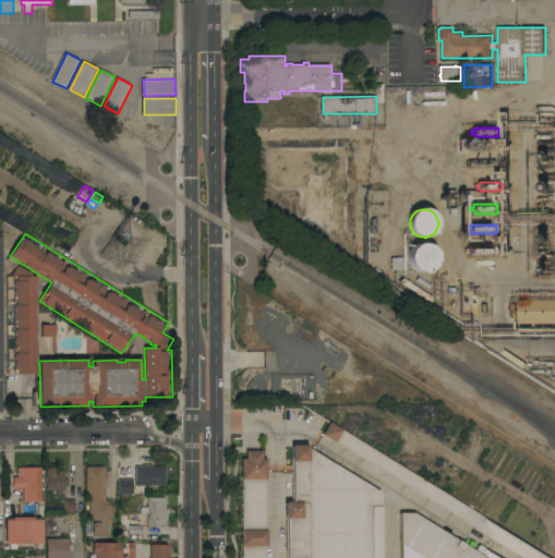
[(413,247),(418,245),(420,244),(421,244),(423,243),(426,244),(429,244),(431,245),(434,247),(435,250),(437,252),(437,254),(438,256),(438,258),(437,262),(437,263),(438,263),(437,265),(436,264),(436,266),(433,269),(431,270),(429,271),(424,271),(422,271),(418,270),(415,269),(413,267),(412,265),(411,262),(410,259),(410,256),(410,254),(412,251),(413,247)]
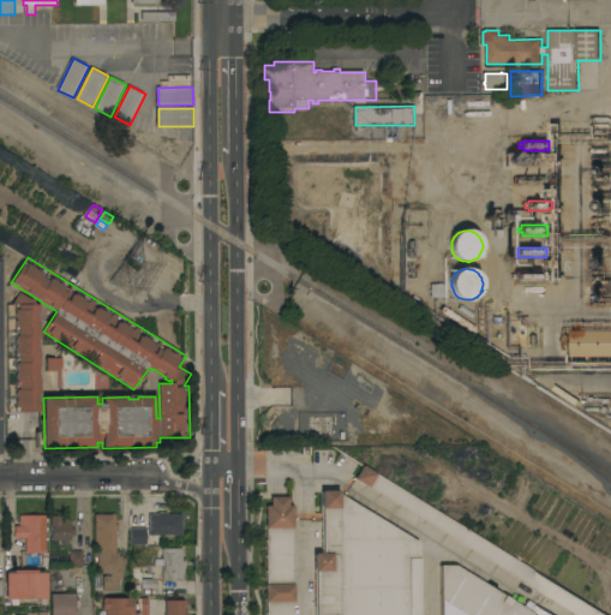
[(547,272),(547,273),(552,273),(552,281),(550,281),(517,282),(517,279),(514,279),(514,274),(517,274),(517,272),(547,272)]
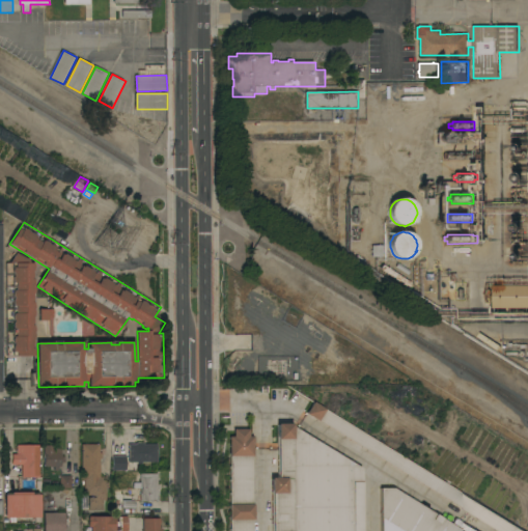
[(373,246),(385,246),(385,257),(373,257),(373,246)]
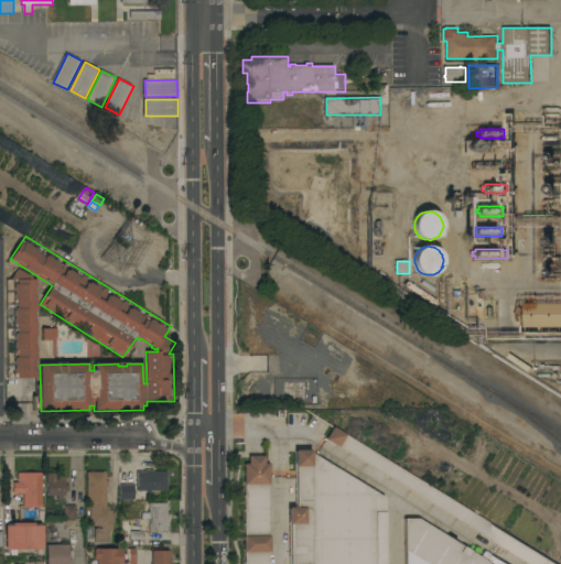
[(31,277),(31,279),(38,279),(38,316),(53,316),(53,328),(58,328),(58,337),(53,337),(53,358),(38,359),(38,378),(9,378),(8,280),(11,280),(19,269),(31,277)]
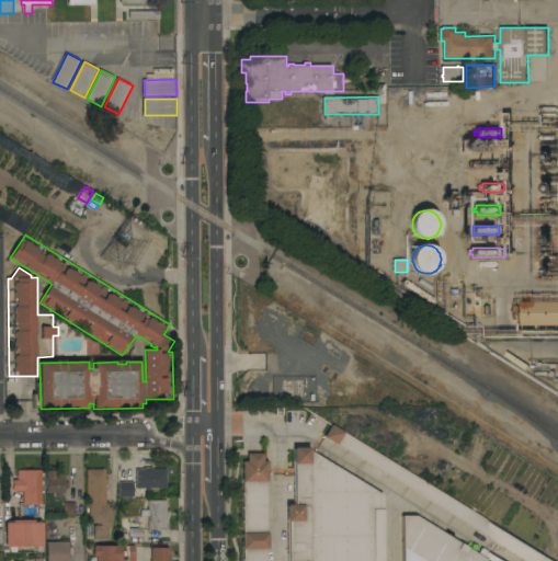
[(403,285),(403,284),(403,282),(405,281),(406,279),(407,281),(435,299),(435,300),(435,302),(434,304),(433,304),(403,285)]
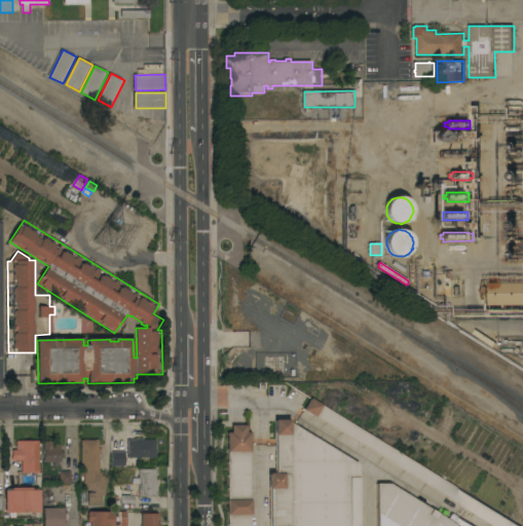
[(522,305),(490,305),(490,284),(522,284),(522,305)]
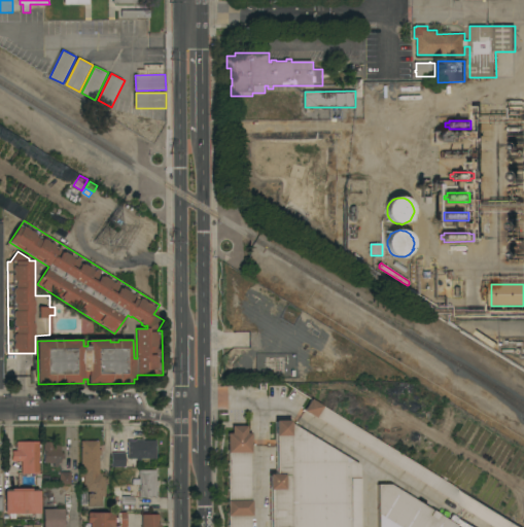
[(494,526),(318,418),(306,411),(313,399),(522,526),(494,526)]
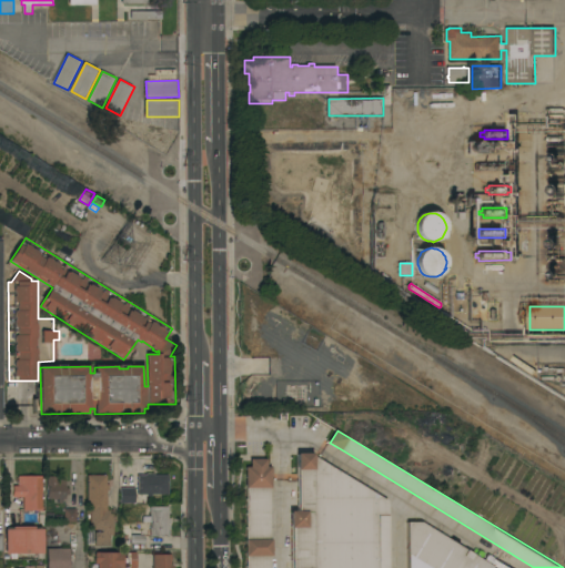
[(389,567),(293,567),(293,528),(292,528),(292,511),(300,511),(299,470),(299,454),(315,454),(315,456),(389,501),(389,567)]
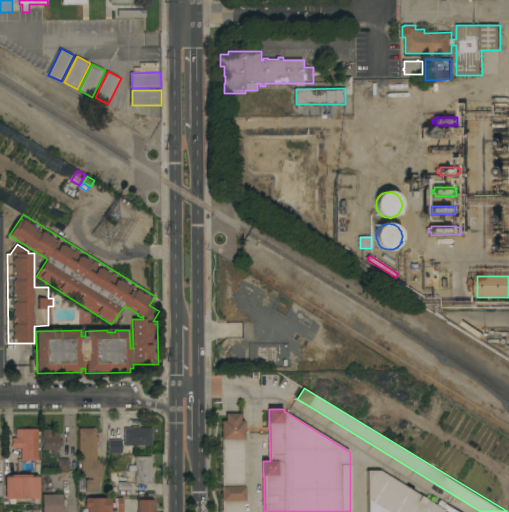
[(224,511),(224,502),(223,502),(223,487),(224,487),(224,440),(223,440),(223,421),(227,421),(227,414),(241,414),(241,421),(246,421),(246,486),(247,486),(247,501),(246,501),(246,511),(224,511)]
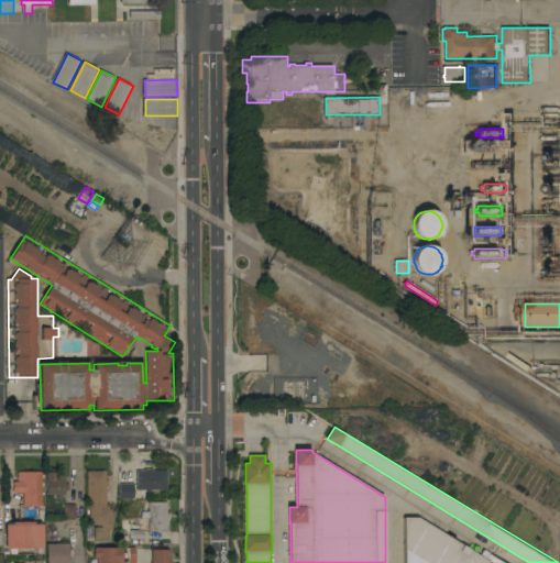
[(138,471),(145,471),(145,470),(155,468),(155,471),(168,471),(168,490),(139,490),(138,471)]
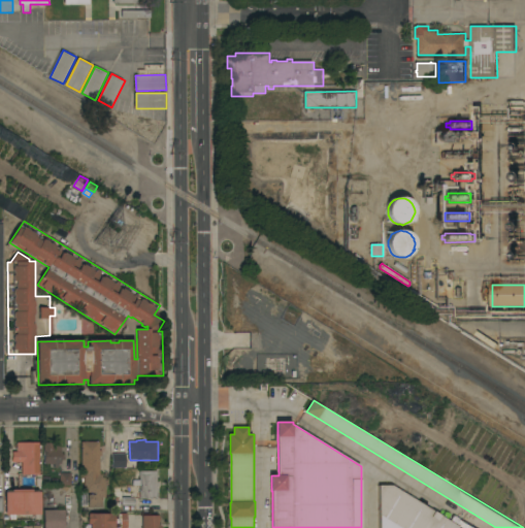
[(83,442),(101,441),(101,451),(103,451),(103,457),(101,457),(101,474),(107,474),(107,480),(110,480),(110,486),(107,486),(107,498),(104,498),(104,507),(91,508),(91,495),(97,495),(97,493),(86,493),(86,477),(84,477),(83,442)]
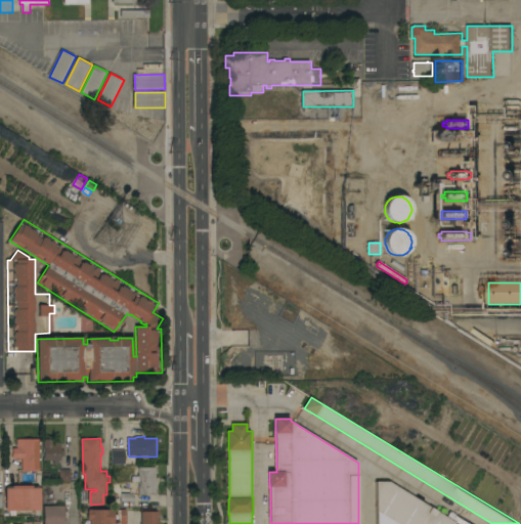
[(24,472),(24,459),(13,459),(13,448),(18,448),(18,439),(41,439),(41,472),(24,472)]
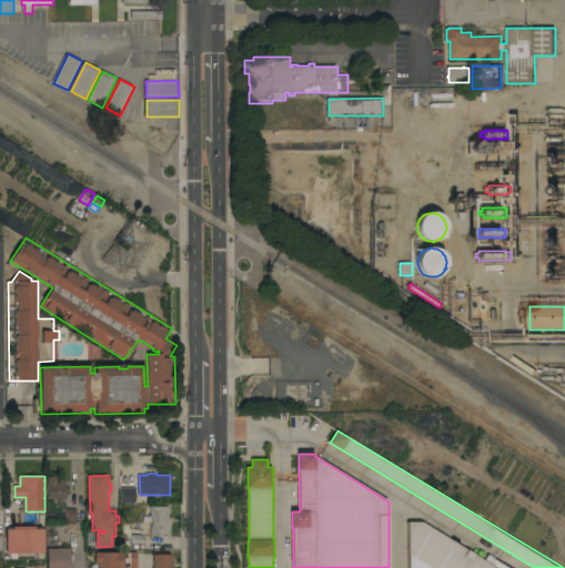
[(49,477),(58,477),(58,480),(68,480),(68,489),(72,489),(72,495),(68,495),(68,499),(66,499),(66,504),(60,504),(60,499),(49,499),(49,477)]
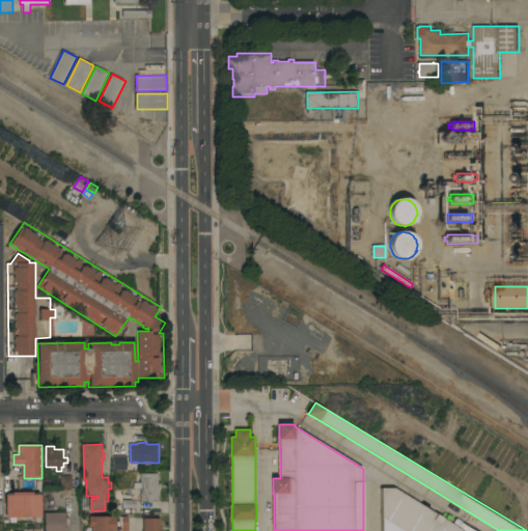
[(114,471),(114,456),(128,455),(128,471),(114,471)]
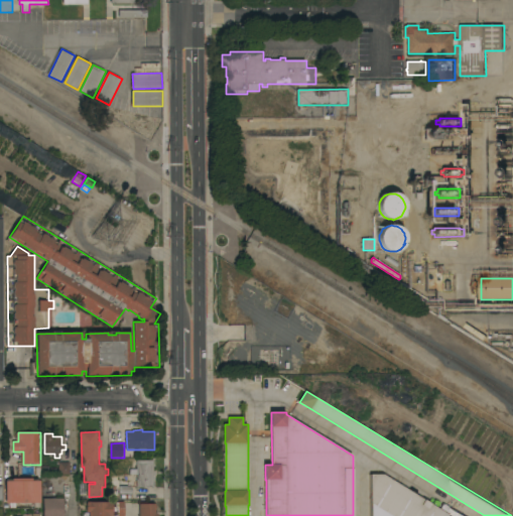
[(134,460),(155,461),(155,471),(157,471),(157,475),(155,475),(155,487),(134,487),(134,460)]
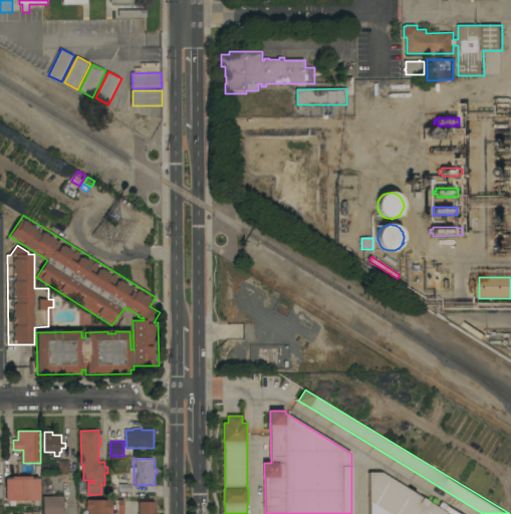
[(60,472),(60,461),(71,461),(70,473),(60,472)]
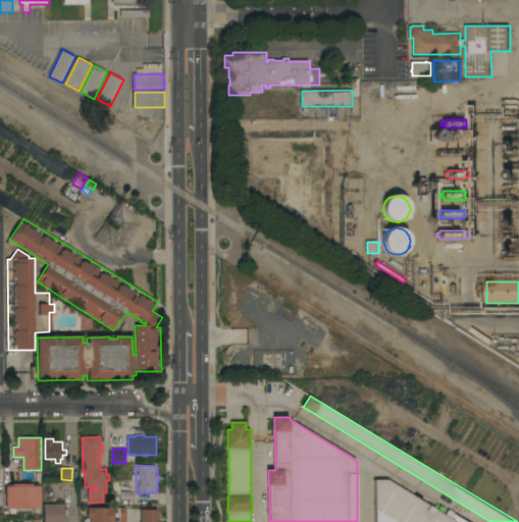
[(456,521),(375,521),(375,480),(388,480),(456,521)]
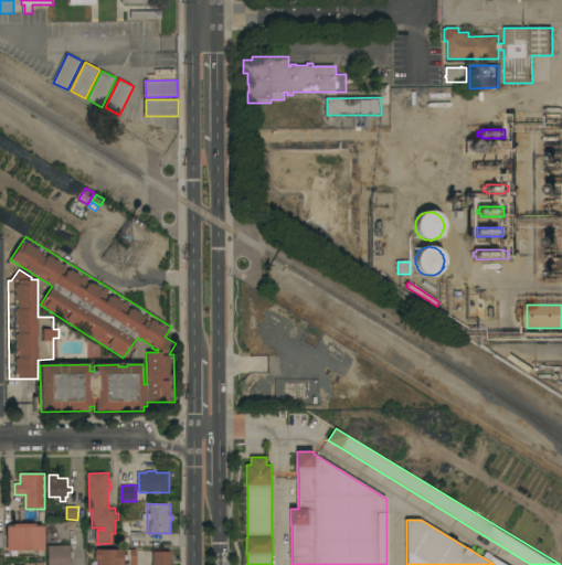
[(8,551),(8,526),(9,526),(9,525),(14,525),(14,524),(36,524),(36,525),(43,525),(43,526),(45,526),(45,551),(8,551)]
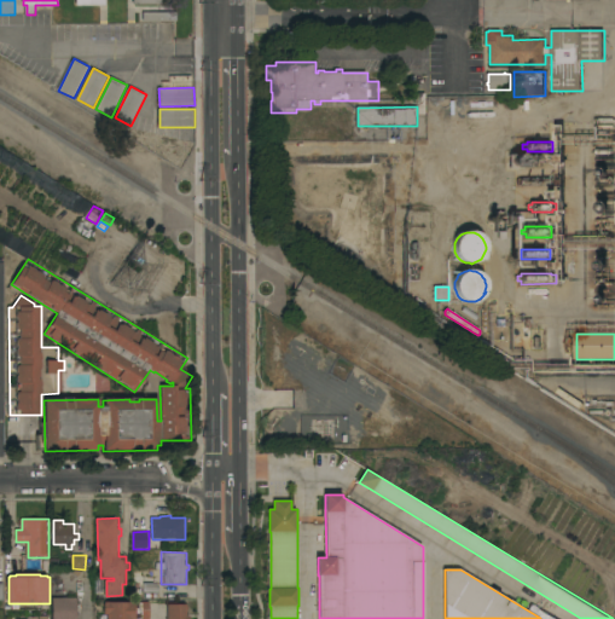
[(145,583),(160,583),(160,593),(145,593),(145,583)]
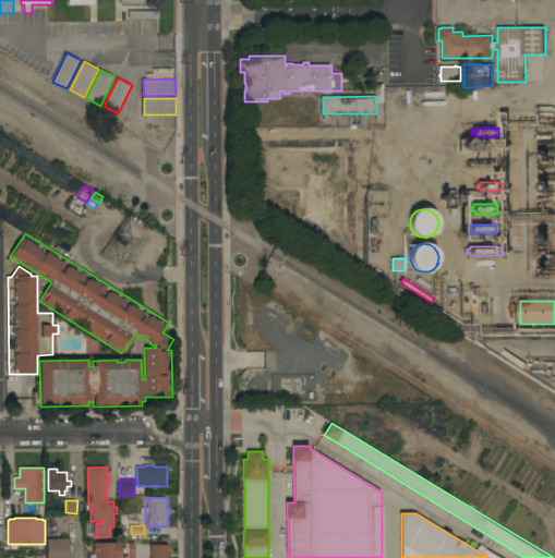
[(70,540),(70,557),(48,557),(48,540),(70,540)]
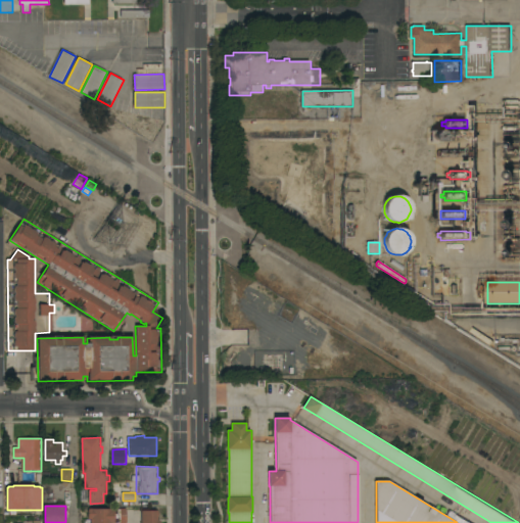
[(114,509),(114,510),(121,510),(121,509),(128,509),(128,512),(128,522),(91,522),(91,520),(88,520),(88,509),(114,509)]
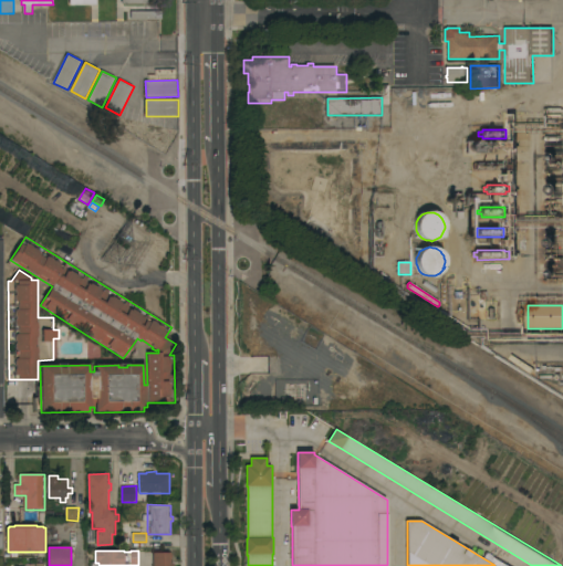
[(170,551),(170,564),(174,564),(174,565),(154,565),(154,551),(170,551)]
